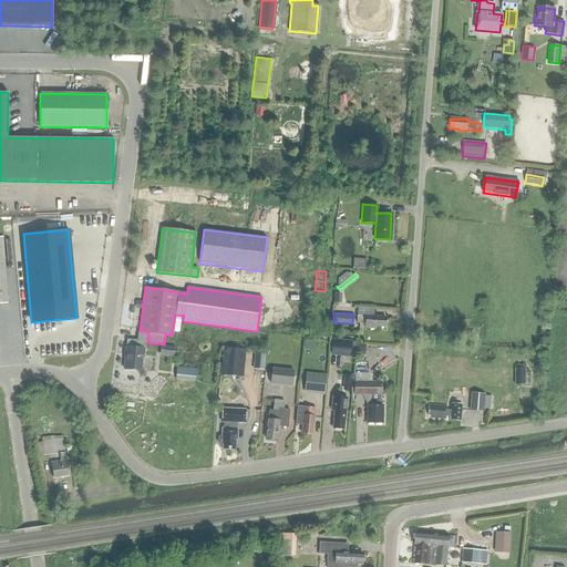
[(383,327),(384,317),(357,315),(356,322),(359,322),(359,327),(375,329),(375,326),(383,327)]
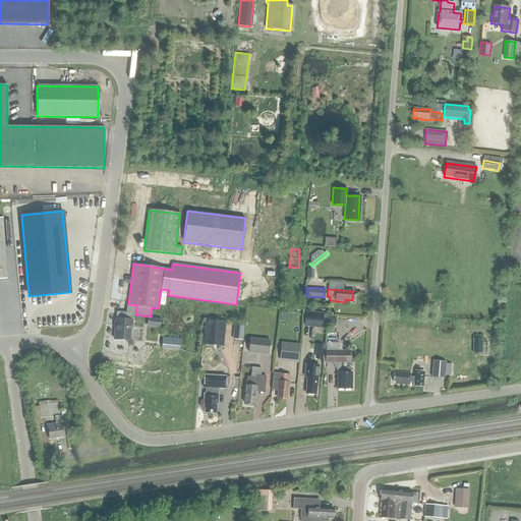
[(305,311),(303,326),(323,328),(324,313),(305,311)]
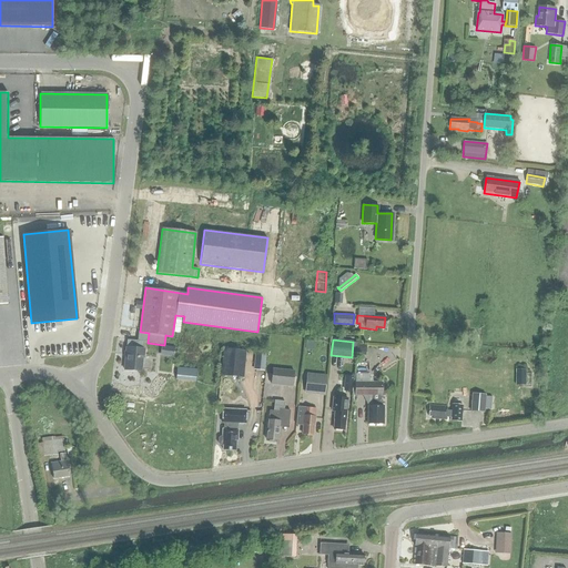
[(128,341),(127,348),(124,369),(141,372),(142,358),(143,358),(144,350),(141,348),(142,342),(128,341)]
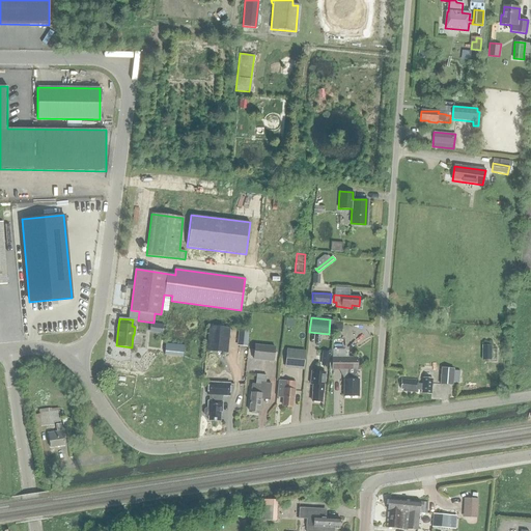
[(207,343),(207,353),(228,355),(231,329),(223,328),(210,327),(207,343)]
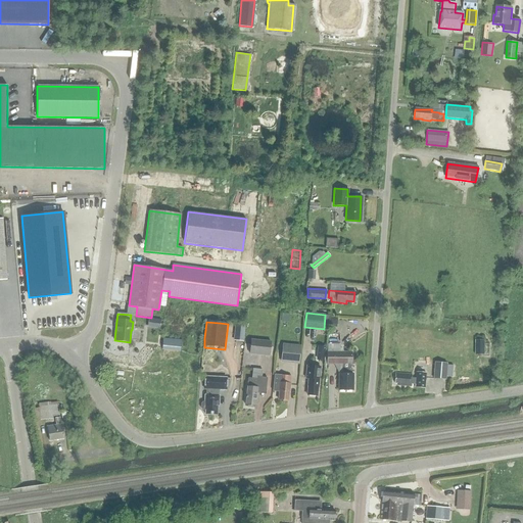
[(244,326),(235,325),(234,339),(242,340),(244,326)]
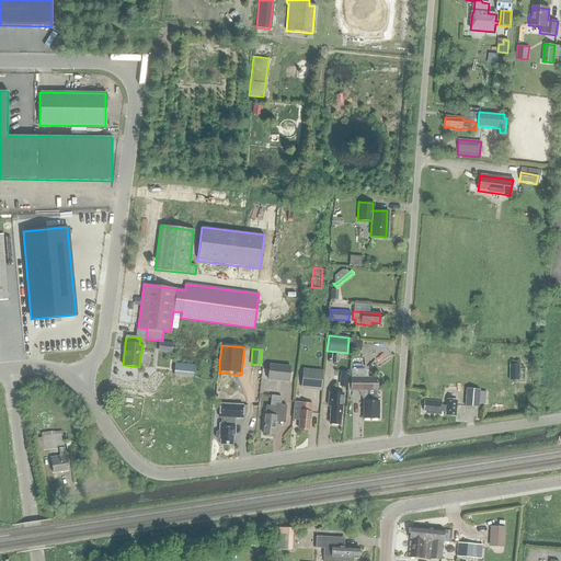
[(173,374),(194,375),(194,363),(173,363),(173,374)]
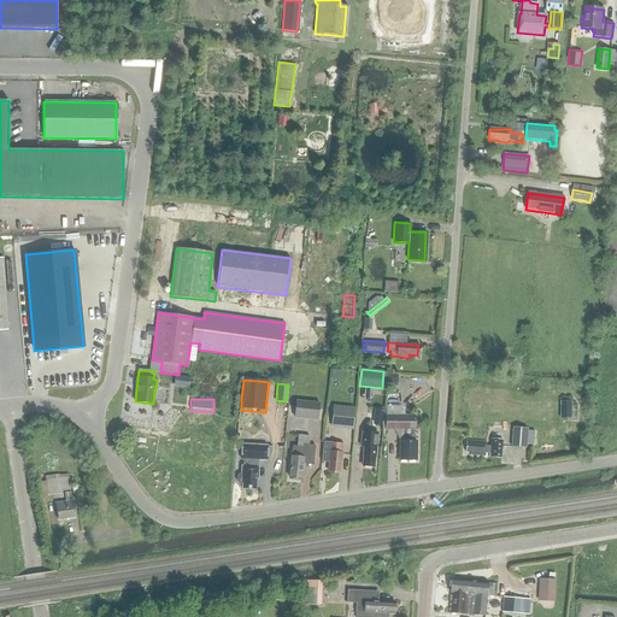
[(297,400),(294,418),(318,421),(319,403),(297,400)]
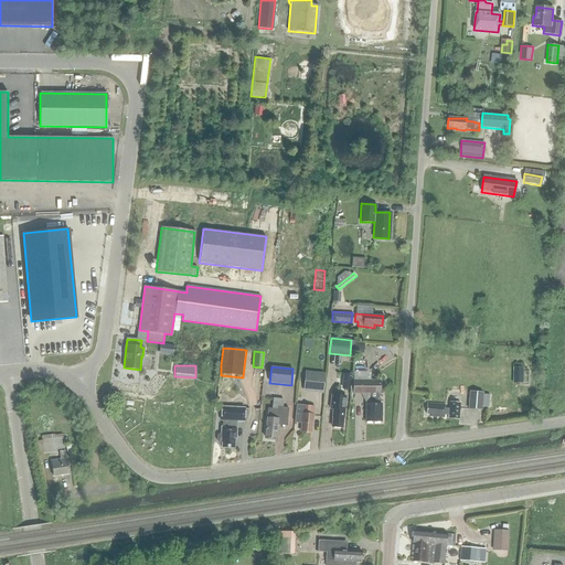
[(305,386),(322,388),(323,374),(306,372),(305,386)]
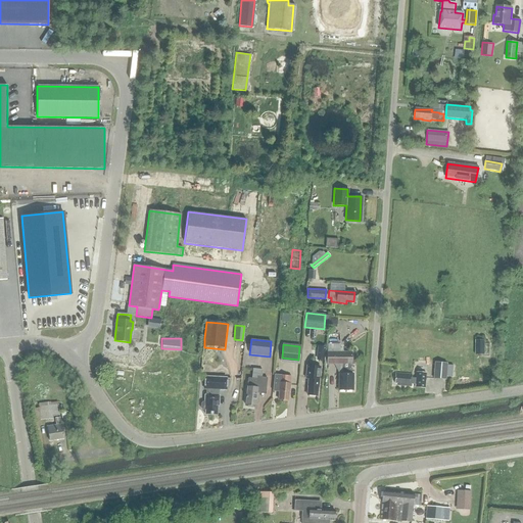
[(326,365),(341,365),(350,365),(351,365),(351,352),(339,351),(339,344),(327,344),(327,351),(326,351),(326,365)]
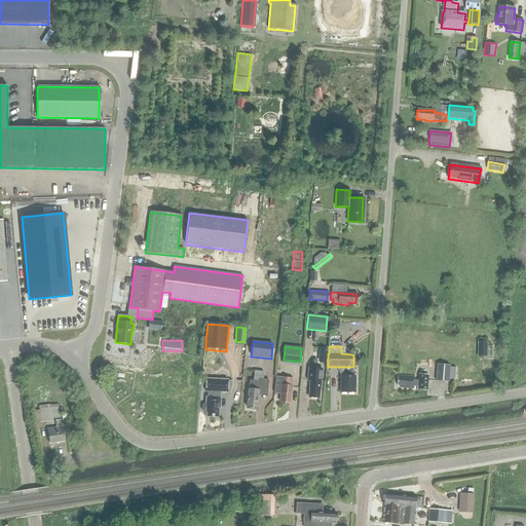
[(326,363),(327,349),(320,348),(317,363),(326,363)]
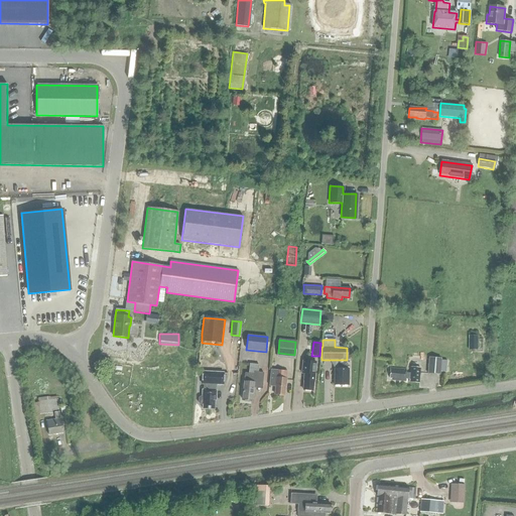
[(446,367),(446,361),(440,361),(441,359),(429,358),(427,374),(439,375),(439,372),(440,367),(446,367)]
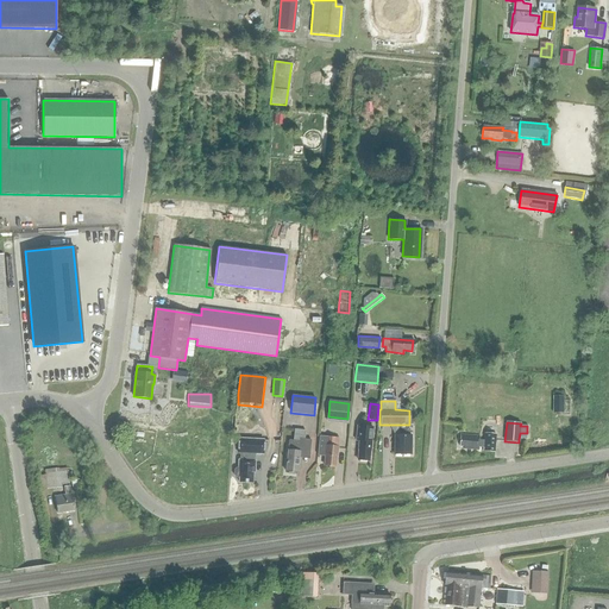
[(408,425),(397,425),(399,435),(395,435),(395,454),(412,454),(412,435),(408,435),(408,425)]
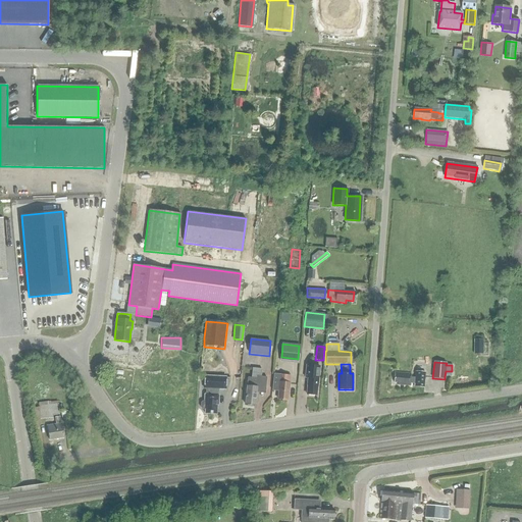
[(308,385),(307,394),(316,395),(317,386),(319,367),(306,365),(305,378),(308,378),(307,385),(308,385)]
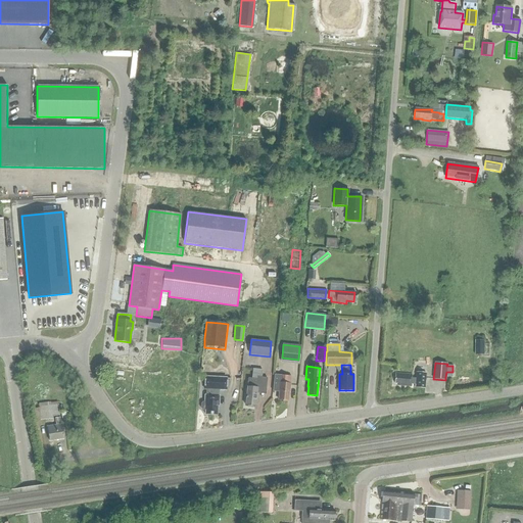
[(252,369),(251,379),(248,378),(245,405),(255,406),(257,386),(266,386),(267,378),(260,377),(262,370),(252,369)]
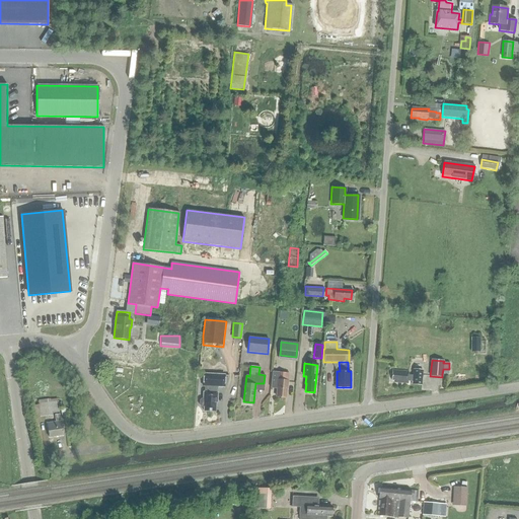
[(391,374),(391,381),(395,381),(395,382),(408,384),(408,381),(412,382),(412,385),(421,385),(422,370),(413,370),(413,376),(408,375),(408,374),(409,372),(391,370),(391,374)]
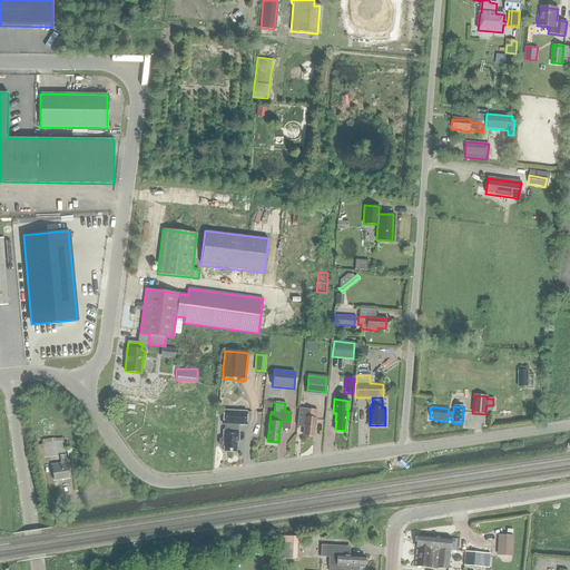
[(303,423),(303,426),(304,426),(304,435),(314,436),(314,428),(315,428),(316,419),(316,410),(314,410),(305,409),(298,409),(297,422),(303,423)]
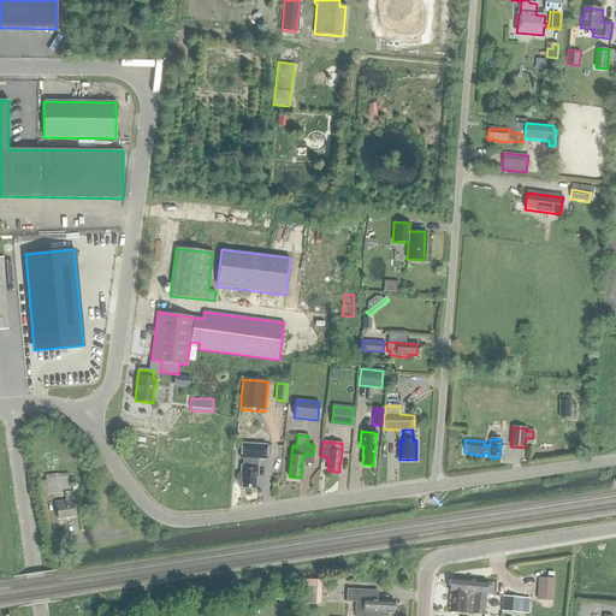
[(241,487),(255,489),(256,479),(258,479),(259,460),(266,460),(266,445),(242,444),(241,458),(243,458),(243,466),(241,466),(241,474),(238,474),(237,475),(236,481),(238,483),(240,483),(240,484),(242,484),(241,487)]
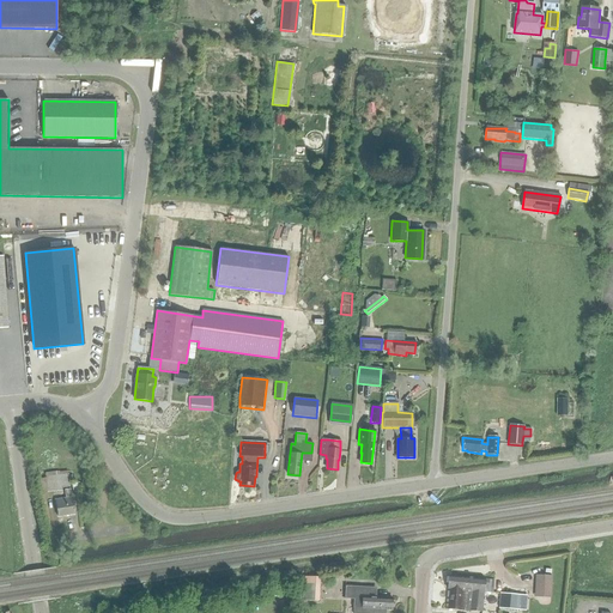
[(40,479),(40,493),(61,491),(61,487),(70,487),(68,471),(59,472),(44,473),(46,478),(40,479)]
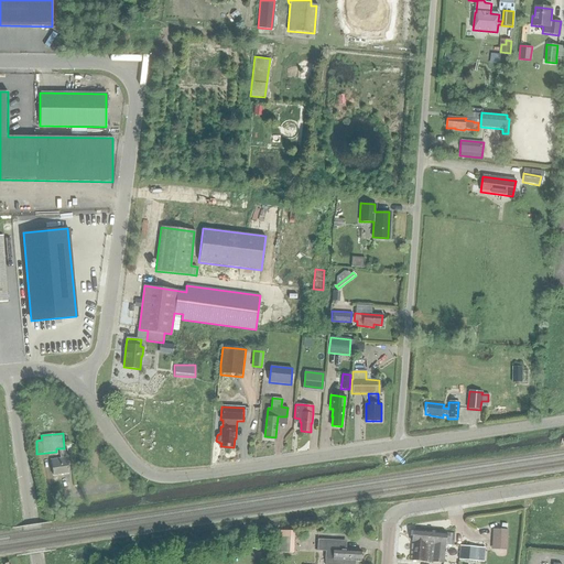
[(51,459),(53,475),(68,473),(66,457),(51,459)]
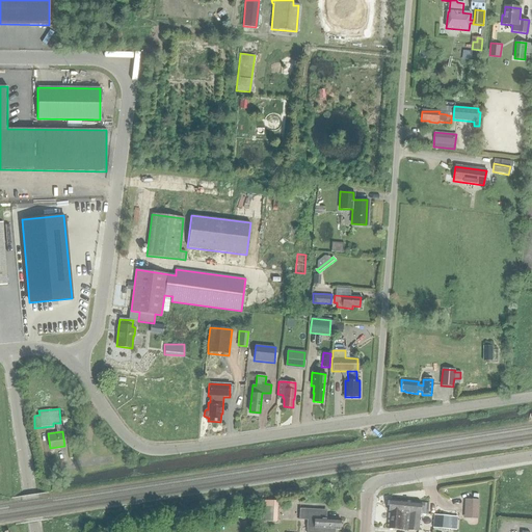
[(427,514),(428,504),(390,500),(389,511),(390,511),(389,528),(418,531),(420,513),(427,514)]
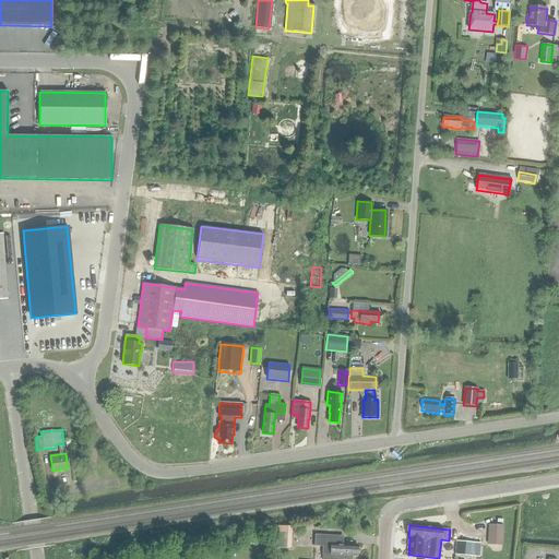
[(503,525),(490,525),(489,538),(491,538),(491,545),(502,545),(502,538),(503,525)]
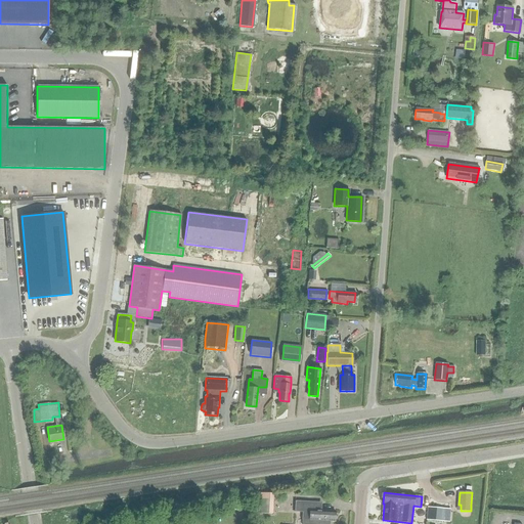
[(259,513),(272,514),(273,493),(260,493),(259,513)]
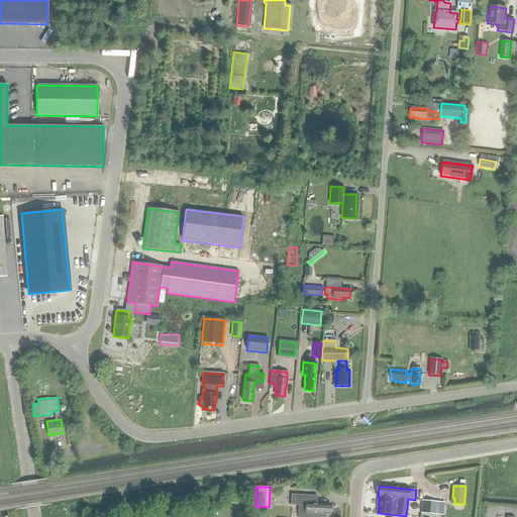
[(315,496),(291,494),(290,505),(298,506),(297,513),(298,513),(297,516),(324,516),(325,514),(330,514),(330,505),(315,504),(315,496)]
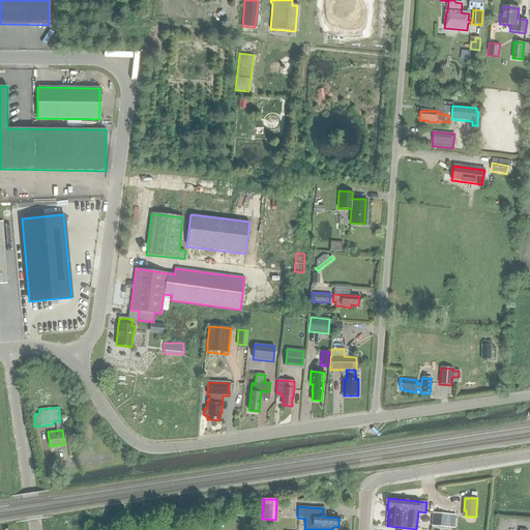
[(431,526),(453,527),(454,513),(432,512),(431,526)]
